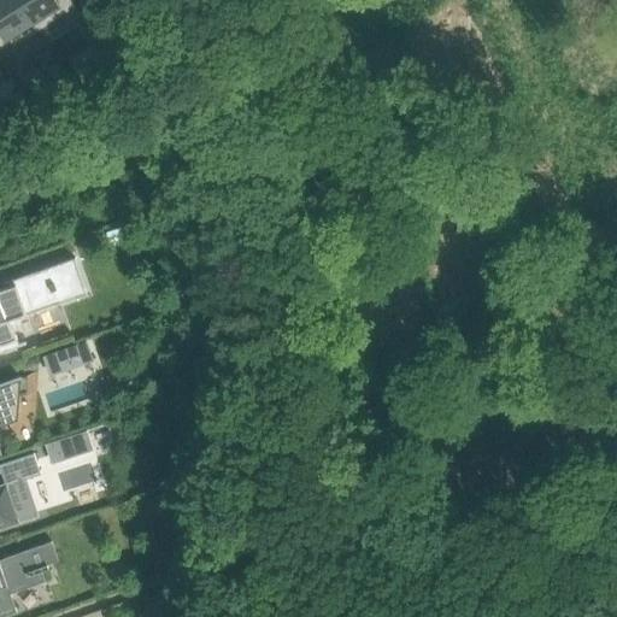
[(0,0),(0,50),(10,43),(12,48),(39,33),(18,0),(0,0)]
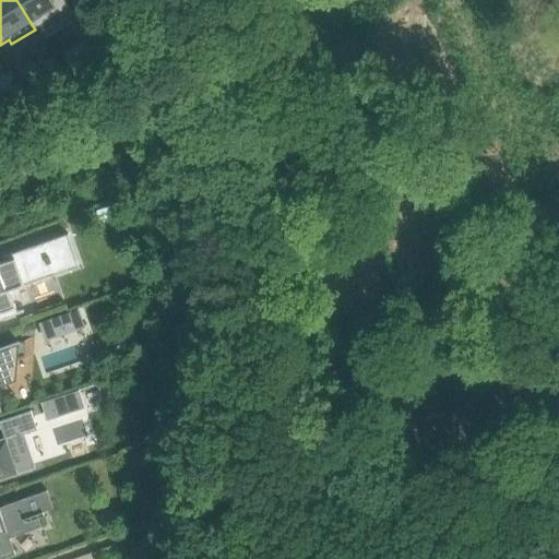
[(16,0),(35,30),(70,7),(64,0),(16,0)]
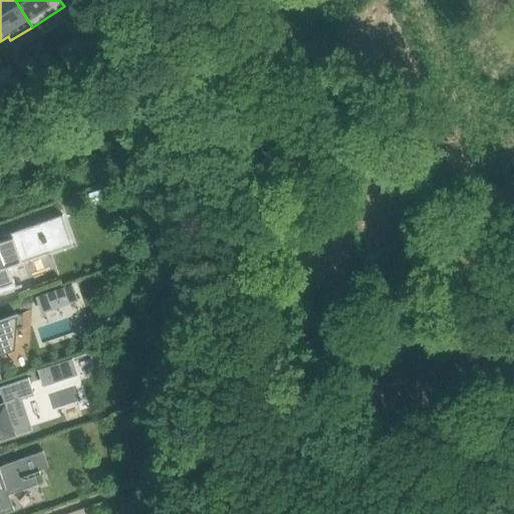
[(80,34),(68,42),(76,54),(87,46),(80,34)]
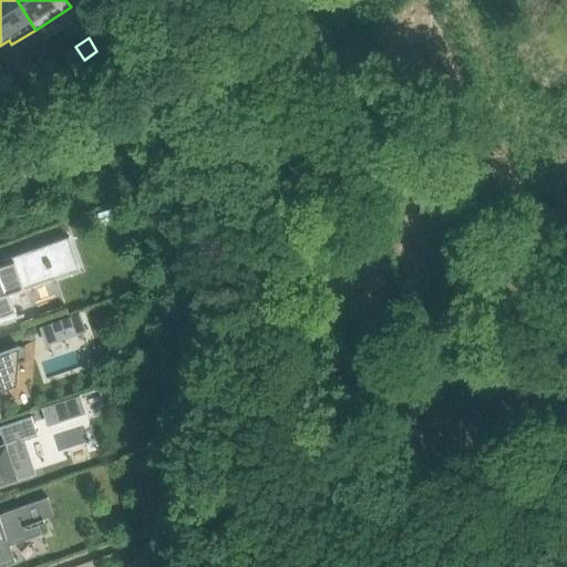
[(4,264),(0,265),(0,323),(19,318),(18,316),(10,292),(55,277),(45,247),(44,245),(3,260),(4,264)]
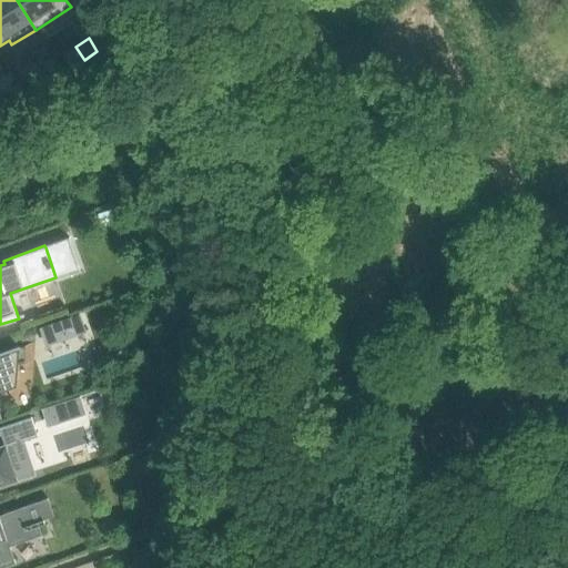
[(41,325),(47,343),(89,331),(83,312),(41,325)]
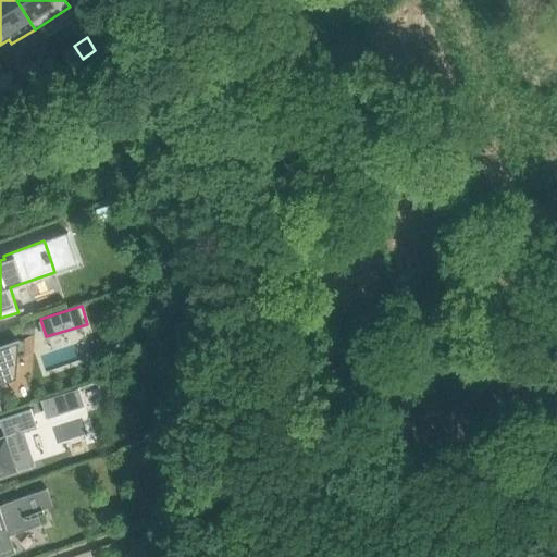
[(0,382),(16,378),(19,351),(15,343),(20,342),(20,339),(0,346),(0,382)]
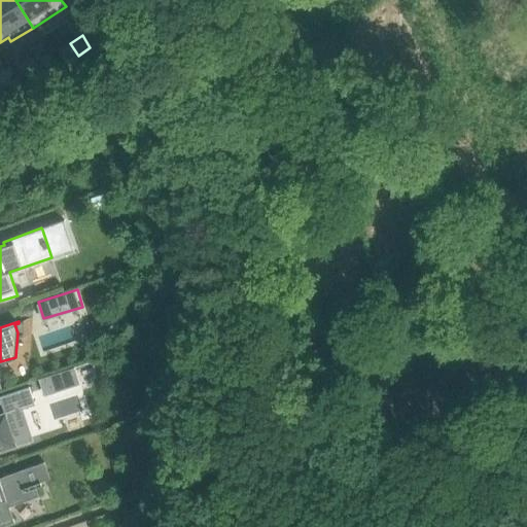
[(0,450),(14,446),(9,426),(21,423),(18,412),(36,407),(30,388),(0,397),(0,401),(4,415),(0,415),(0,450)]
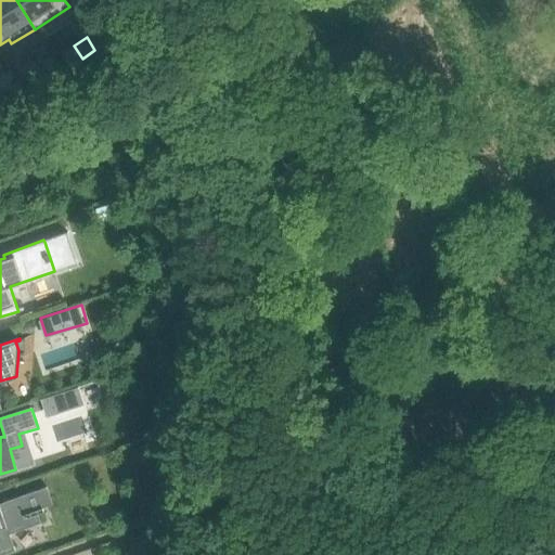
[(0,554),(7,553),(5,550),(13,546),(14,551),(15,550),(14,545),(13,545),(9,533),(41,523),(38,513),(44,511),(43,507),(33,512),(26,494),(0,502),(0,554)]
